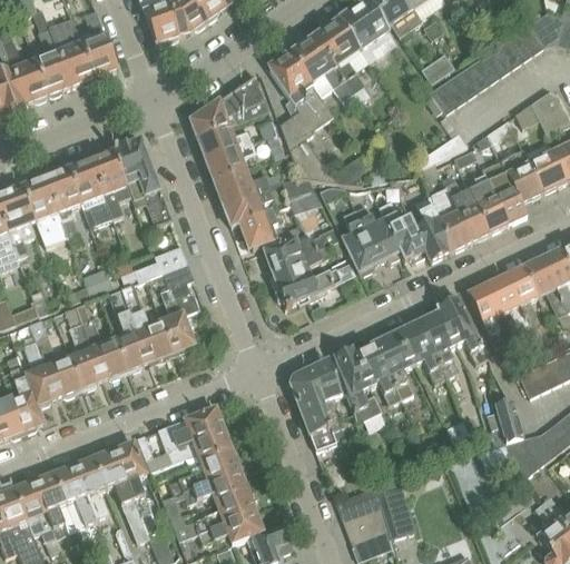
[(37,12),(32,0),(19,0),(26,17),(32,13),(37,12)]
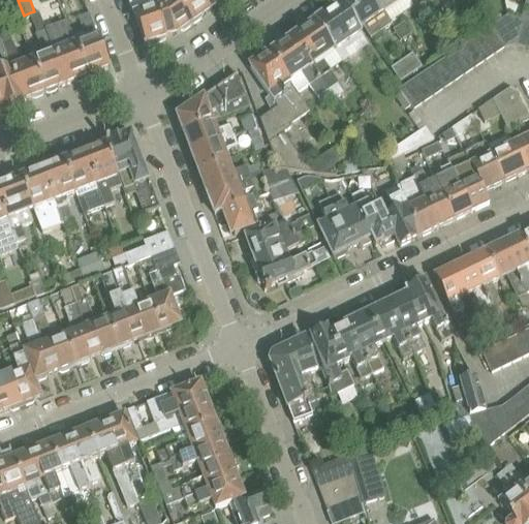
[(128,0),(143,37),(145,42),(156,38),(158,39),(164,37),(165,34),(167,34),(154,0),(128,0)]
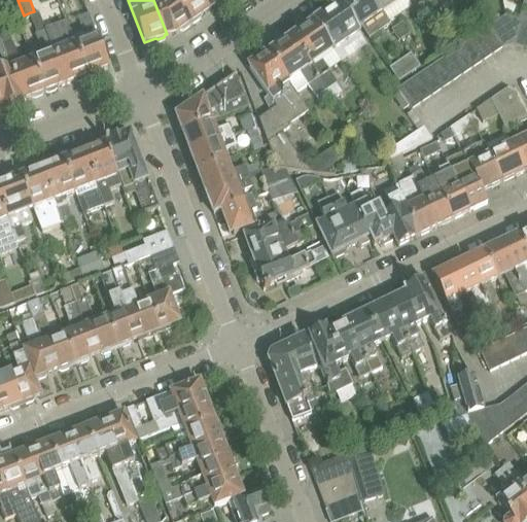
[(182,28),(191,22),(176,0),(153,0),(167,34),(175,30),(180,27),(182,28)]
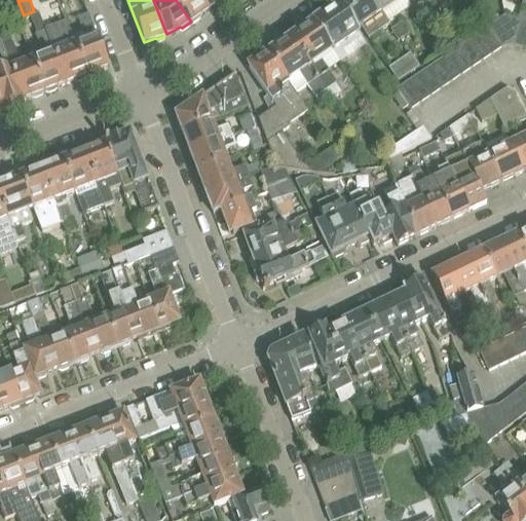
[(200,13),(209,7),(203,0),(176,0),(191,22),(199,16),(199,15),(200,13)]
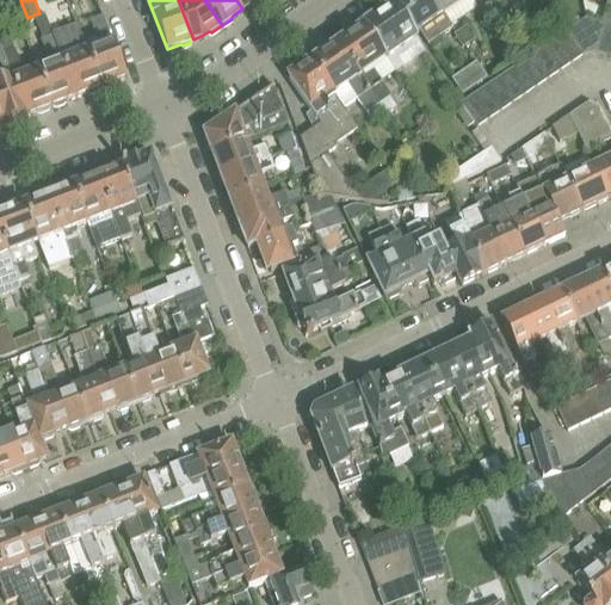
[(362,22),(386,56),(395,71),(403,63),(399,56),(421,41),(418,35),(394,0),(364,20),(363,20),(363,22),(362,22)]
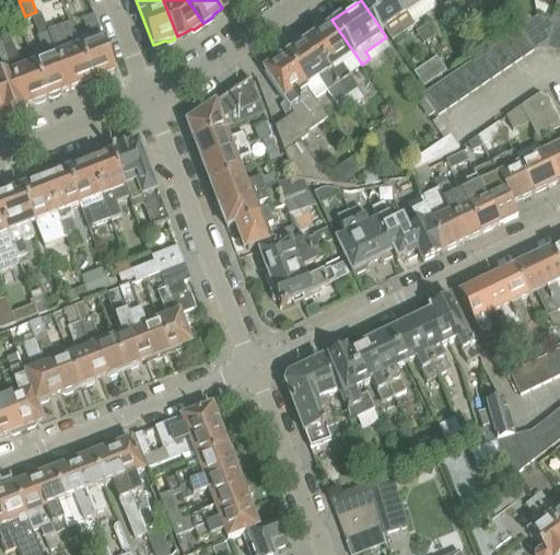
[(361,0),(383,32),(386,30),(393,38),(416,23),(413,20),(399,0),(361,0)]
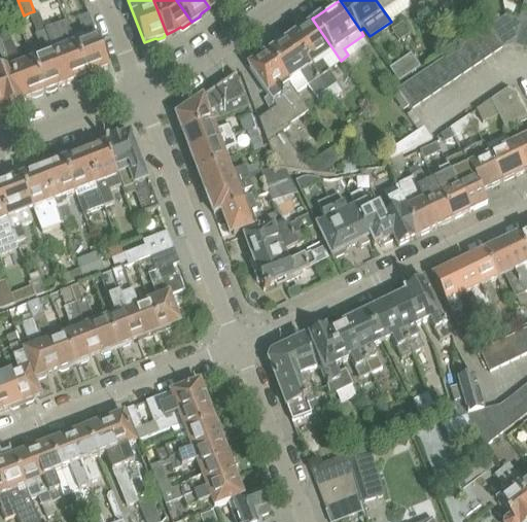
[(376,0),(389,19),(411,3),(408,0),(376,0)]
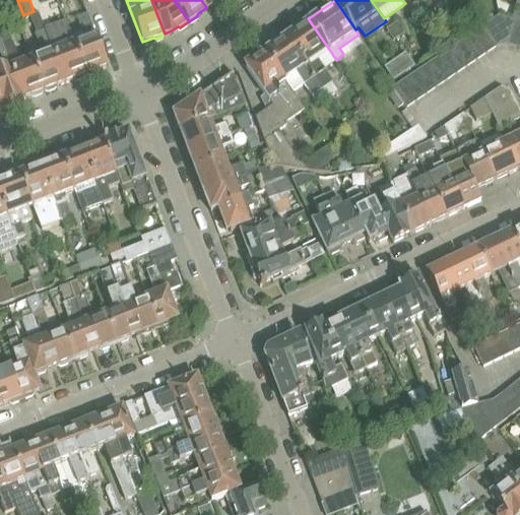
[(420,0),(423,3),(424,2),(442,28),(450,23),(439,6),(435,0),(420,0)]
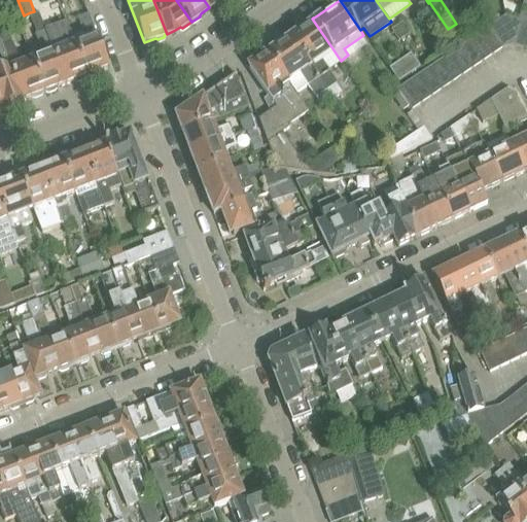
[(29,48),(44,90),(46,89),(48,90),(55,87),(57,84),(66,81),(45,26),(39,9),(34,11),(30,12),(36,29),(35,30),(40,44),(29,48)]
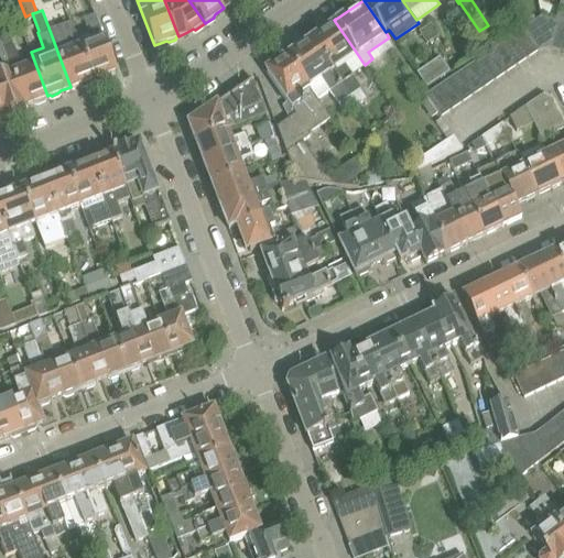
[(88,29),(76,33),(94,78),(95,77),(98,78),(105,76),(107,73),(117,69),(111,55),(95,11),(83,15),(88,29)]
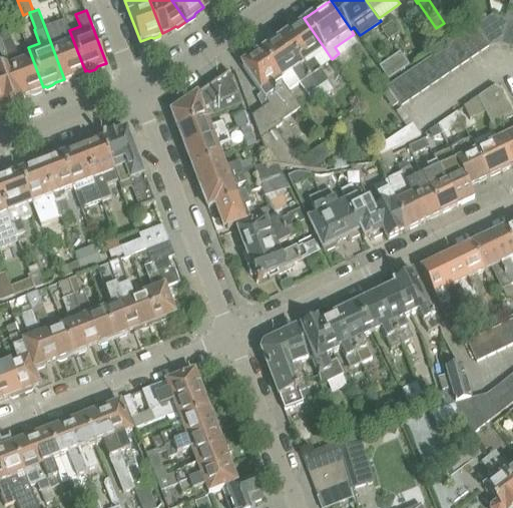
[(491,12),(476,22),(489,42),(490,42),(500,40),(501,40),(508,17),(505,16),(491,12)]
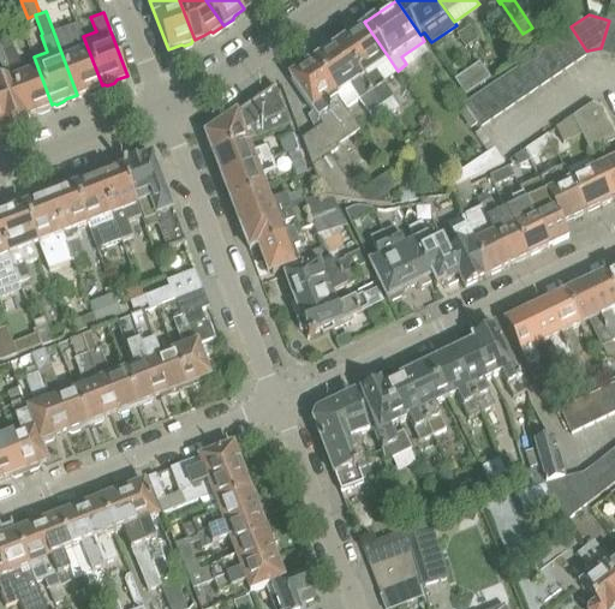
[(100,87),(101,85),(77,21),(53,30),(77,95),(88,90),(90,91),(97,89),(100,87)]
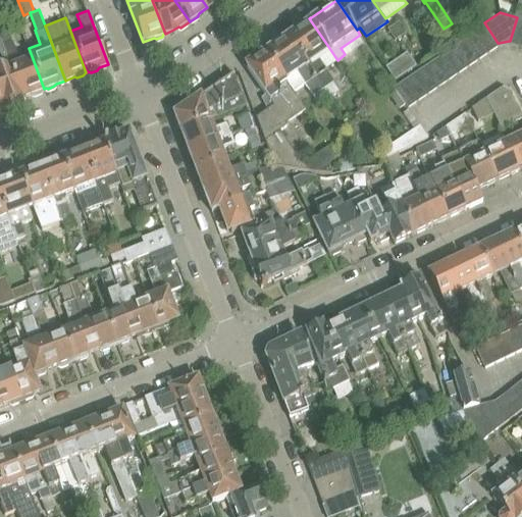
[(521,18),(517,17),(510,41),(521,45),(521,42),(521,18)]
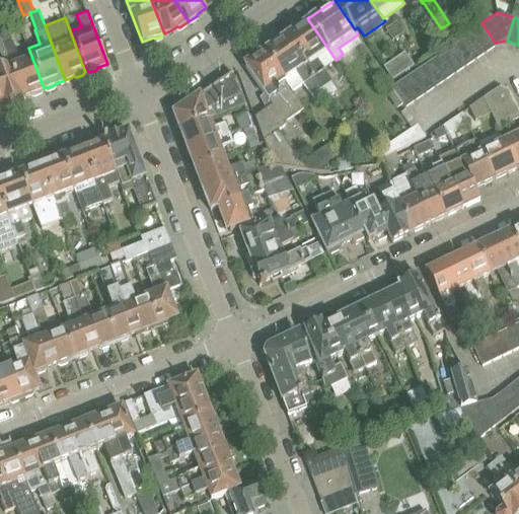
[(296,29),(286,35),(324,92),(326,94),(338,87),(323,67),(316,56),(327,48),(307,18),(308,20),(304,23),(301,23),(296,26),(296,29)]
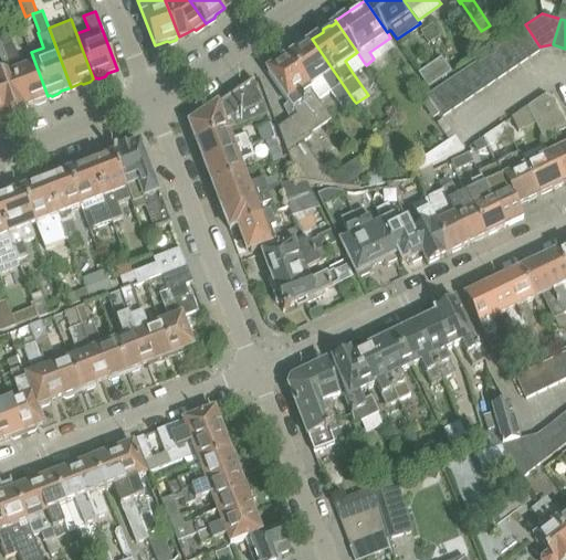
[(422,28),(431,39),(441,32),(433,21),(422,28)]
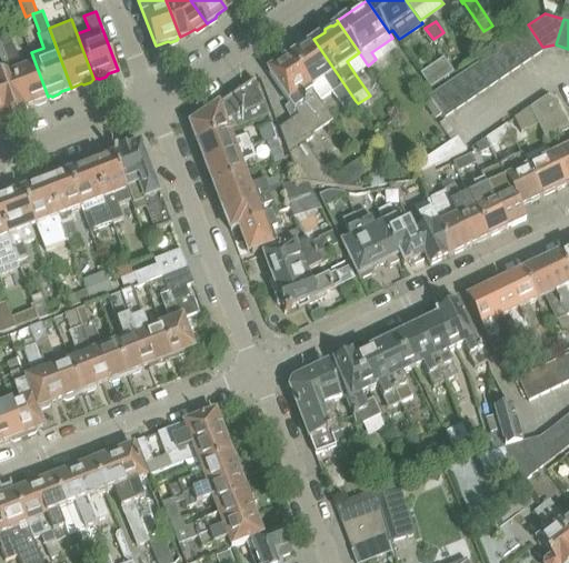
[(528,24),(517,32),(532,54),(542,47),(528,24)]
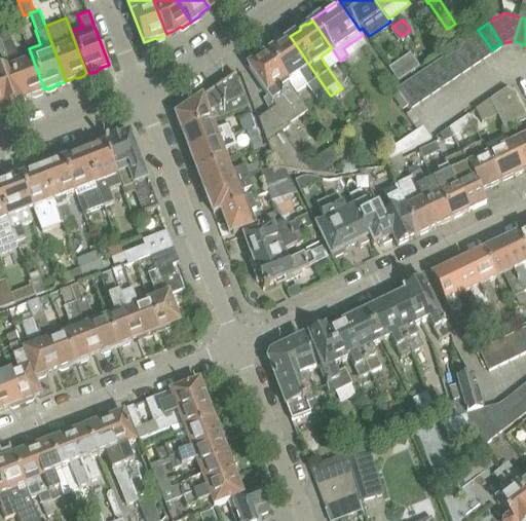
[(478,30),(467,37),(482,58),(492,50),(478,30)]
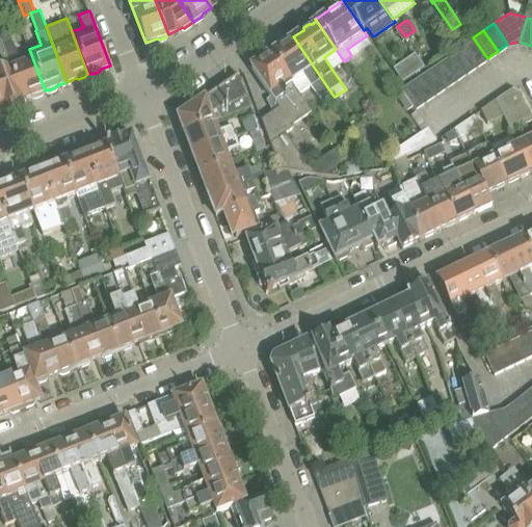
[(8,35),(0,38),(24,98),(32,95),(35,96),(42,94),(43,90),(45,90),(29,49),(19,53),(10,34),(8,35)]
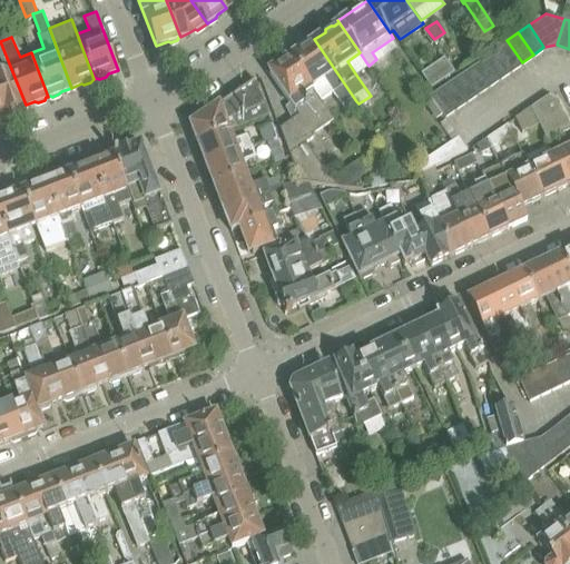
[(359,104),(356,101),(314,39),(305,45),(303,45),(297,48),(296,51),(292,55),(290,52),(288,53),(320,99),(333,90),(347,111),(359,104)]
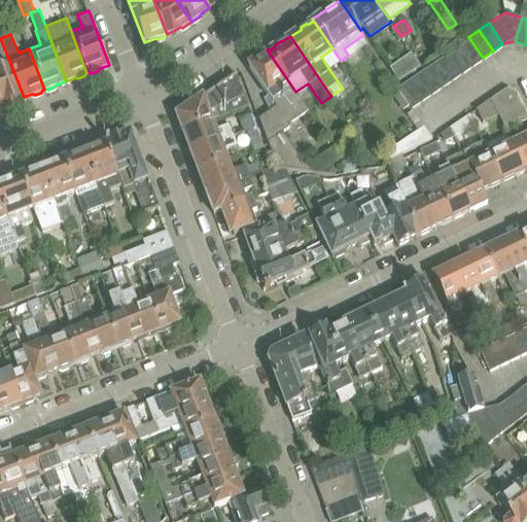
[(24,99),(24,97),(0,38),(0,37),(0,101),(2,107),(24,99)]
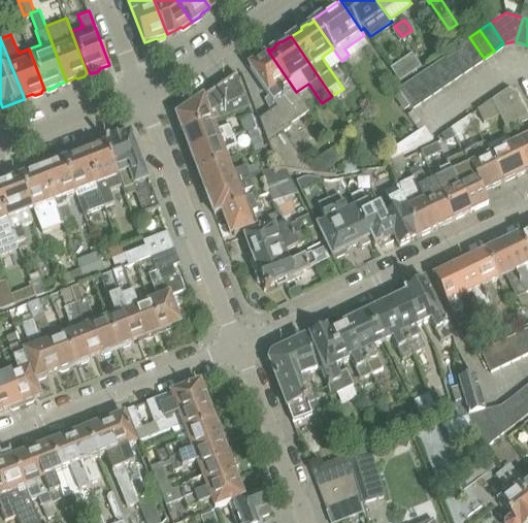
[(469,37),(459,43),(473,64),(484,58),(469,37)]
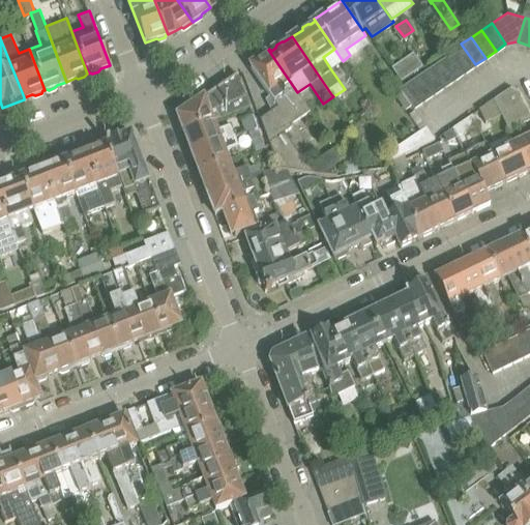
[(461,44),(450,51),(465,71),(475,64),(461,44)]
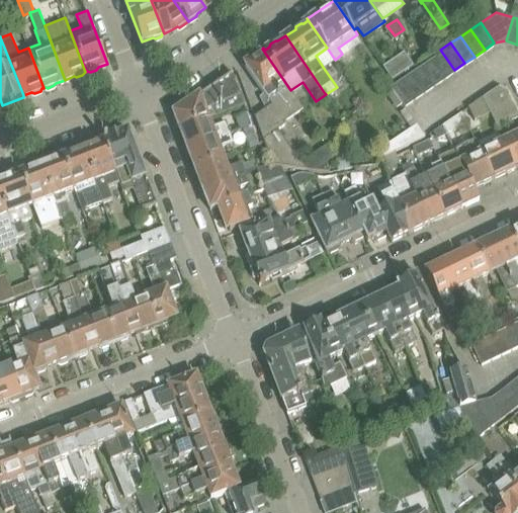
[(262,49),(244,62),(267,96),(264,98),(268,104),(254,113),(272,162),(280,163),(328,169),(332,157),(333,151),(327,142),(300,160),(277,125),(303,108),(290,90),(262,49)]
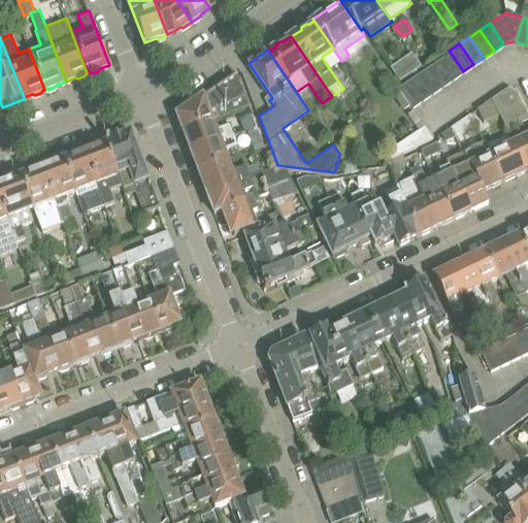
[(410,50),(390,65),(399,79),(421,65),(410,50)]
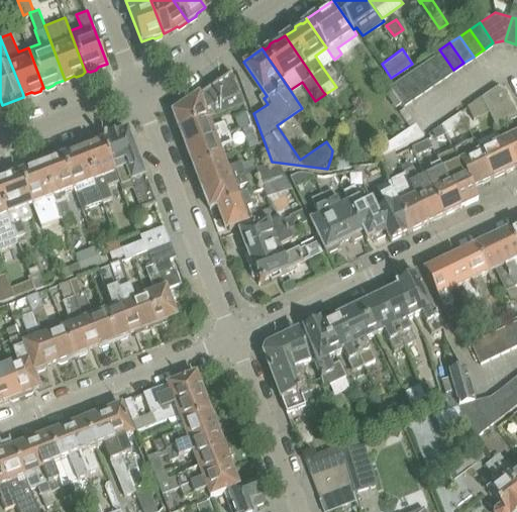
[(439,49),(429,57),(443,77),(453,70),(439,49)]
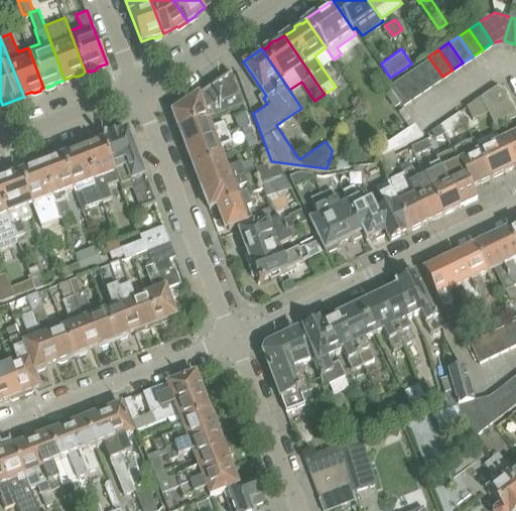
[(428,56),(418,62),(432,84),(442,77),(428,56)]
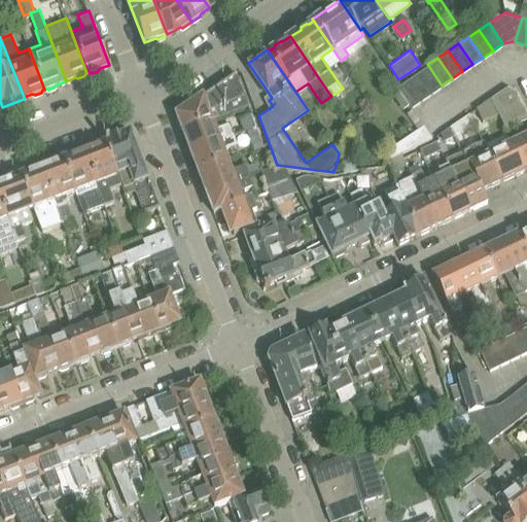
[(427,64),(417,71),(431,92),(442,85),(427,64)]
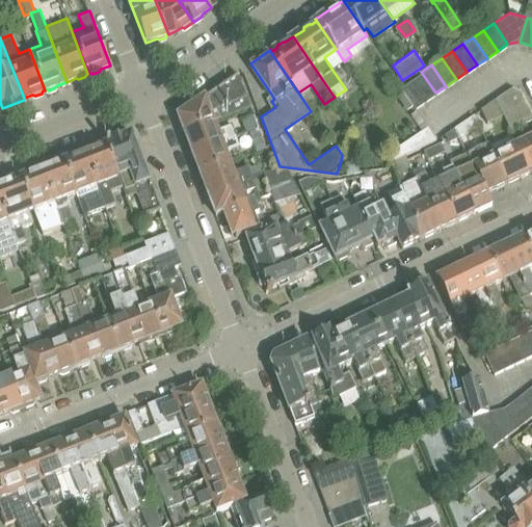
[(250,104),(238,72),(180,111),(178,115),(184,130),(215,117),(250,104)]
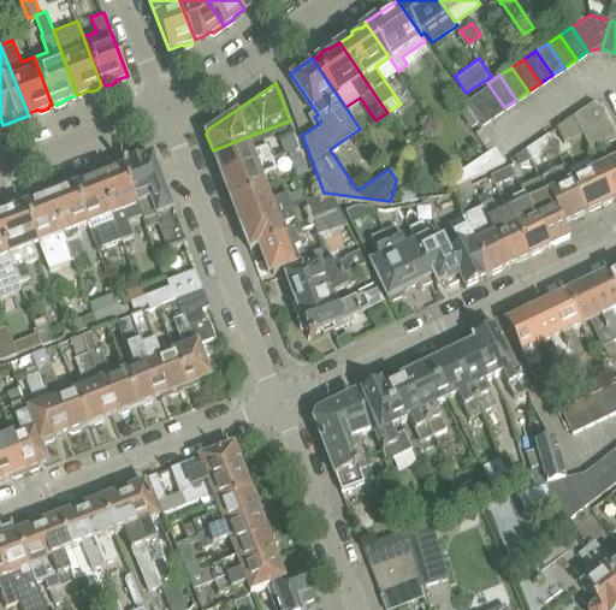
[(487,83),(475,92),(492,116),(504,107),(487,83)]
